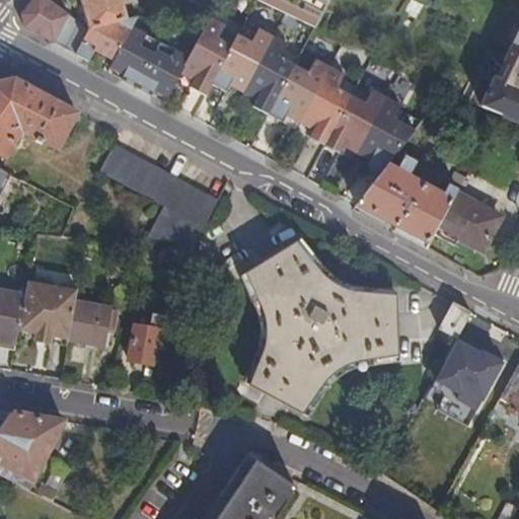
[(33,0),(25,11),(27,25),(45,34),(49,28),(58,34),(55,40),(90,59),(96,49),(116,59),(112,65),(126,73),(124,76),(154,93),(156,89),(170,96),(183,72),(196,79),(192,85),(200,89),(225,41),(212,33),(219,20),(204,13),(182,52),(135,26),(141,15),(130,16),(91,27),(54,0),(33,0)]
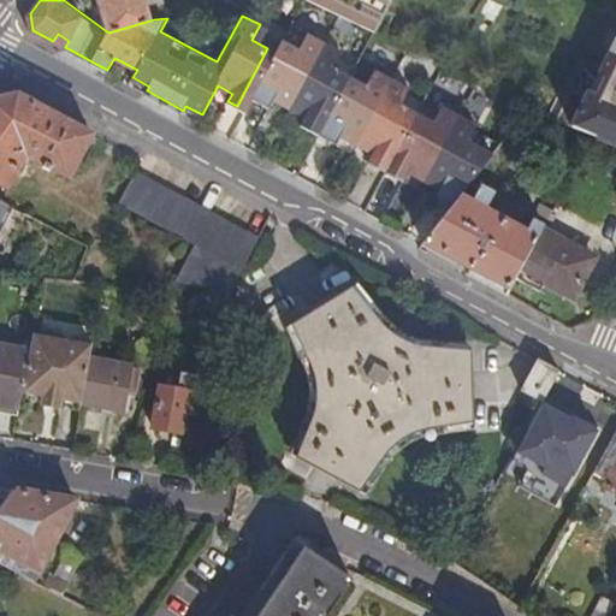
[(100,0),(108,33),(154,19),(148,0),(100,0)]
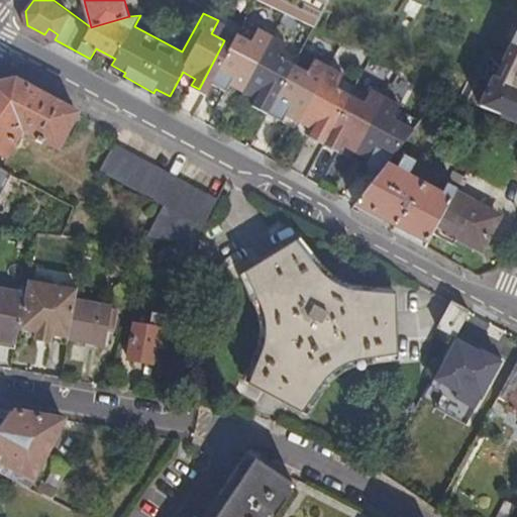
[(216,0),(191,0),(212,8),(216,0)]
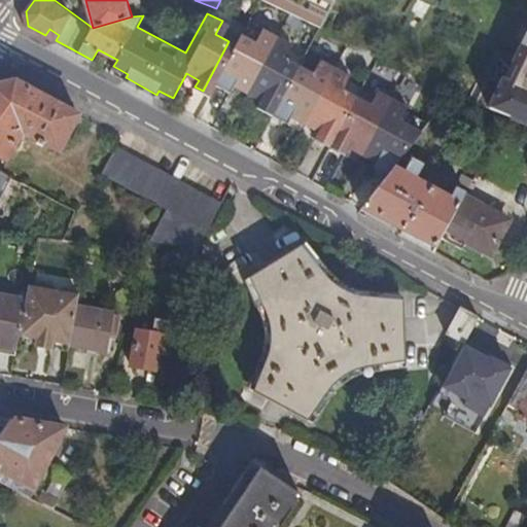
[(526,0),(264,0),(325,30),(339,0),(526,0),(526,10),(486,101),(526,119),(526,0)]
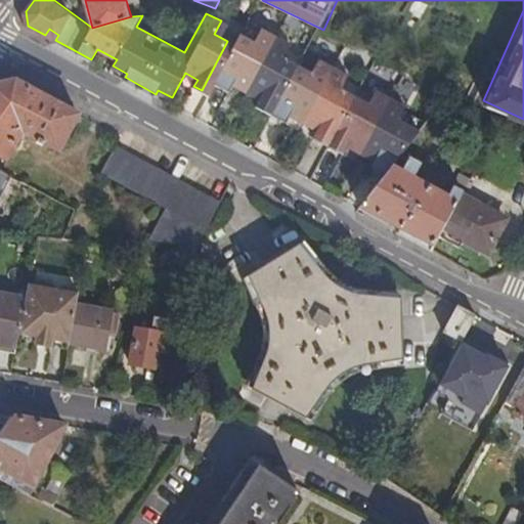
[(274,115),(305,58),(293,51),(300,38),(270,22),(263,36),(252,30),(249,37),(234,30),(227,41),(202,90),(210,94),(216,83),(231,91),(234,84),(262,99),(258,106),(274,115)]
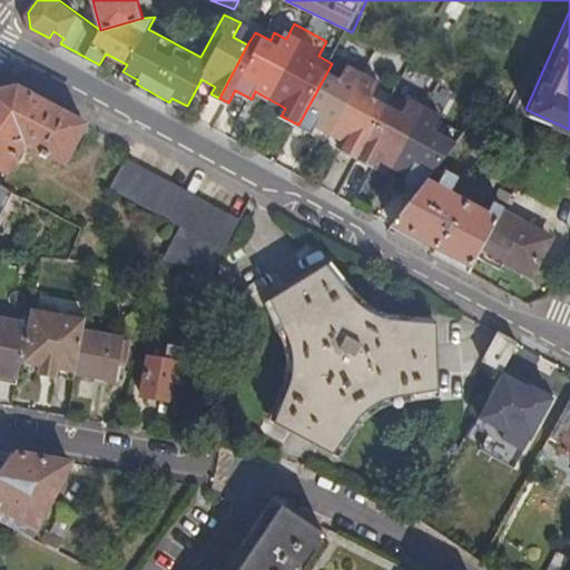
[(366,161),(405,102),(381,89),(389,74),(356,57),(349,72),(332,64),(298,125),(314,133),(318,126),(349,141),(344,149),(366,161)]
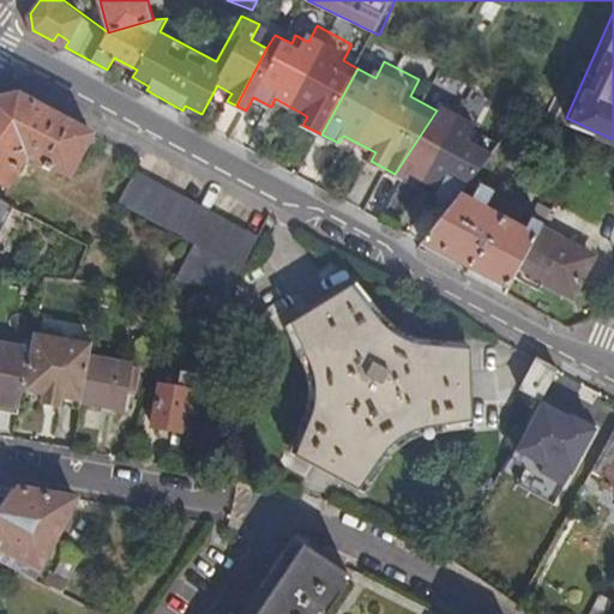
[(0,179),(8,185),(25,156),(35,152),(49,161),(47,164),(52,167),(54,164),(71,174),(94,132),(22,92),(0,97),(0,179)]
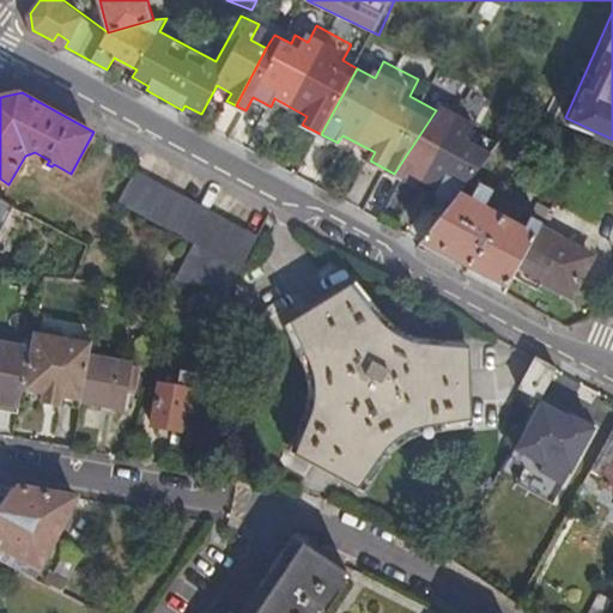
[(453,205),(463,193),(501,145),(477,132),(485,116),(450,97),(441,114),(436,110),(394,174),(405,180),(410,171),(442,189),(437,196),(453,205)]
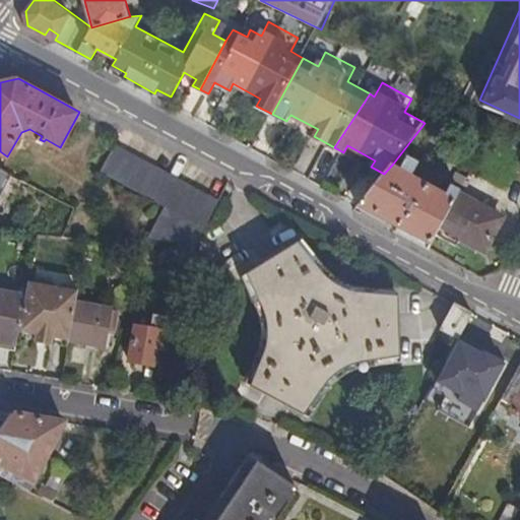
[(198,245),(222,199),(118,144),(104,171),(168,205),(151,237),(198,245)]
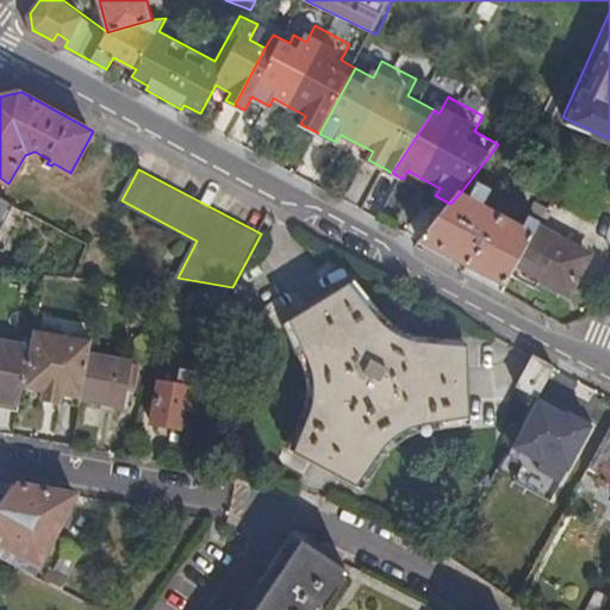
[(423,240),(508,285),(514,275),(541,226),(543,222),(530,216),(524,226),(503,216),(503,213),(497,210),(505,195),(480,182),(472,197),(461,192),(450,204),(423,240)]
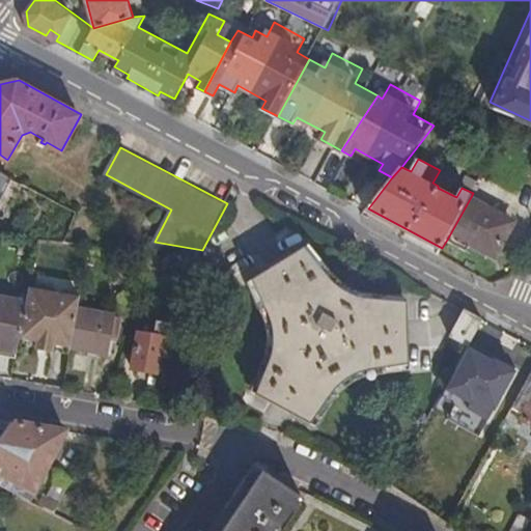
[(0,202),(14,176),(0,169),(0,202)]
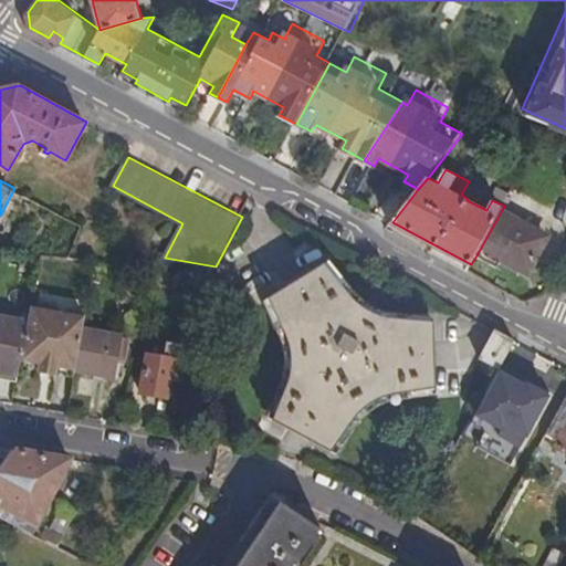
[(502,210),(477,255),(498,266),(503,258),(528,272),(548,237),(502,210)]
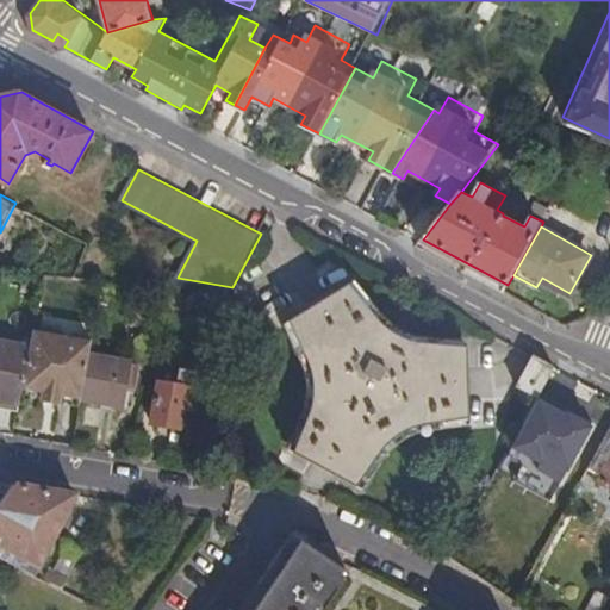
[(349,284),(287,321),(302,344),(309,365),(312,385),(310,409),(293,453),(358,487),(387,446),(404,435),(423,428),(472,422),(471,352),(430,347),(412,342),(394,334),(380,323),(349,284)]
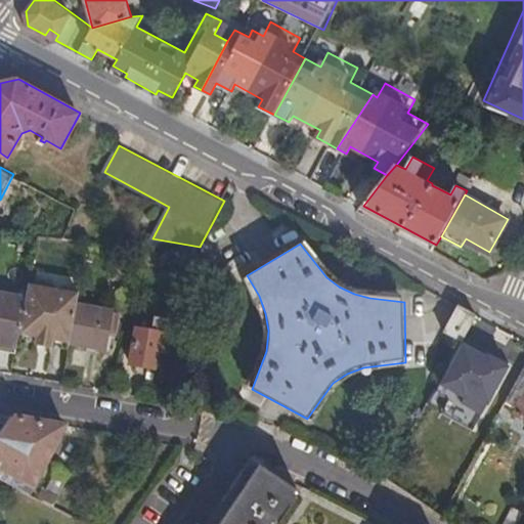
[(171,263),(173,253),(151,250),(149,260),(171,263)]
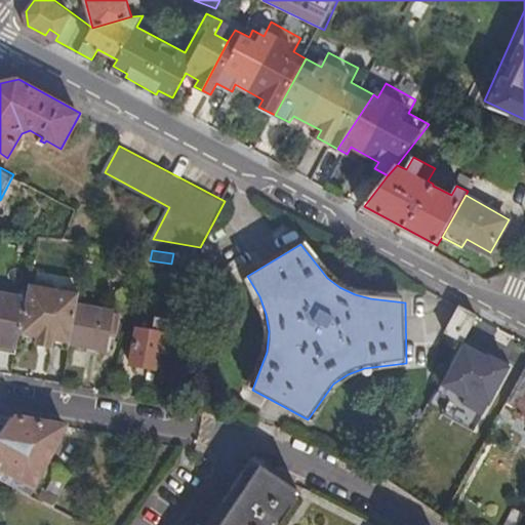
[(30,281),(27,298),(21,332),(72,341),(78,306),(80,290),(30,281)]
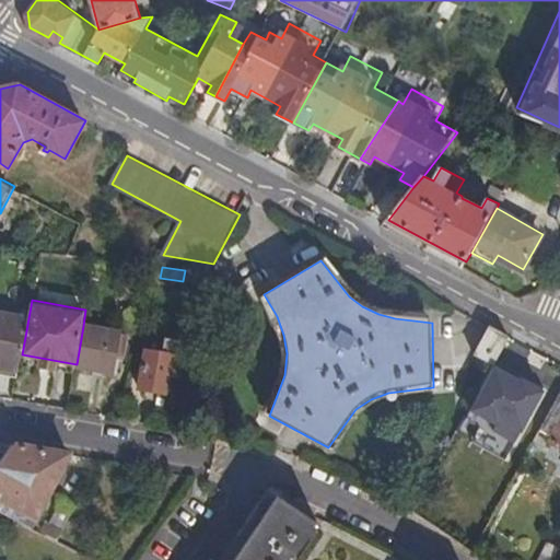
[(22,354),(28,318),(0,313),(0,364),(20,369),(22,354)]
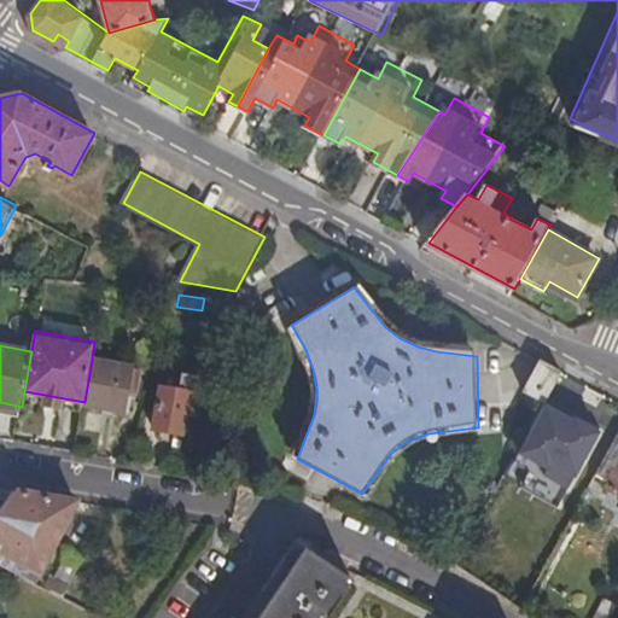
[(135,367),(92,360),(85,402),(128,409),(135,367)]
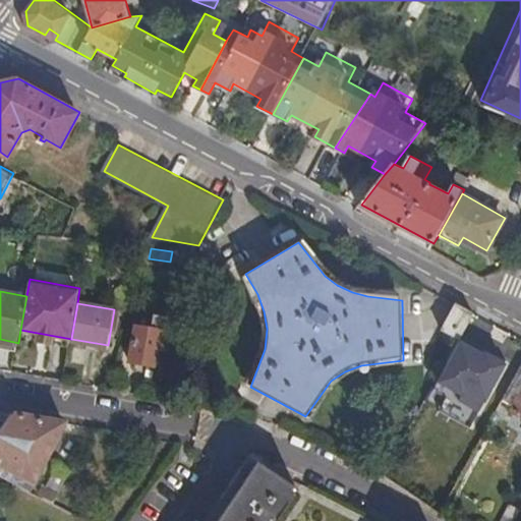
[(462,336),(474,313),(459,304),(446,328),(462,336)]
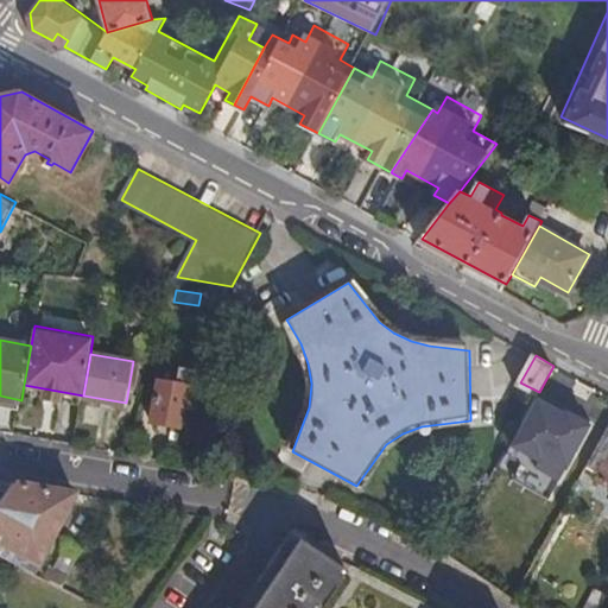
[(184,423),(197,425),(203,397),(189,393),(190,385),(162,379),(154,419),(183,425),(184,423)]
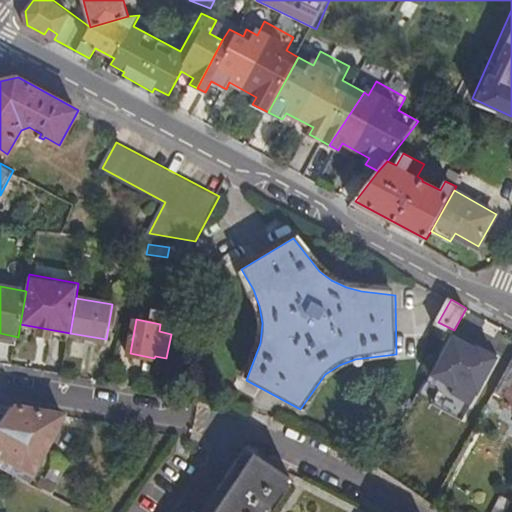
[(0,341),(16,344),(18,337),(0,333),(0,341)]
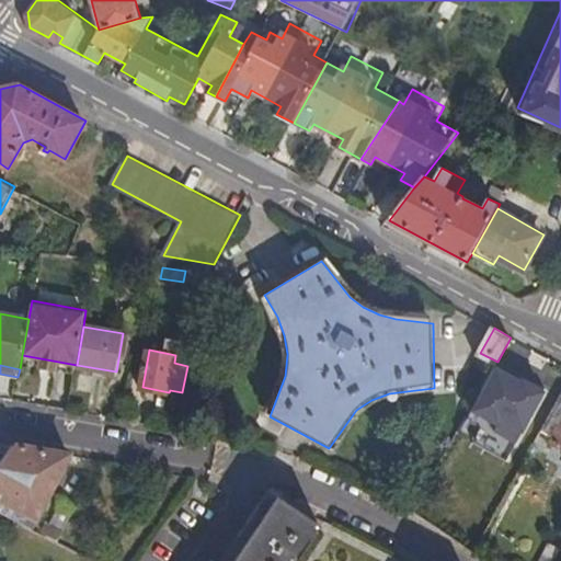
[(485,384),(464,423),(488,436),(491,432),(516,445),(535,410),(485,384)]
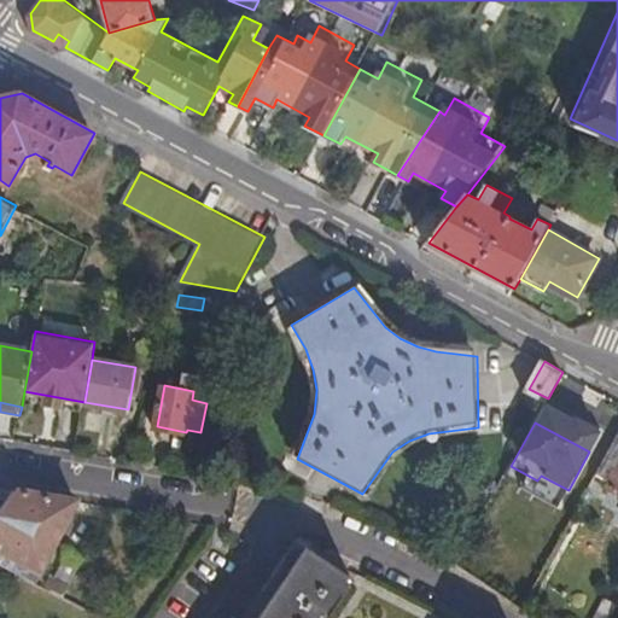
[(0,560),(38,579),(79,499),(18,488),(0,512),(0,560)]
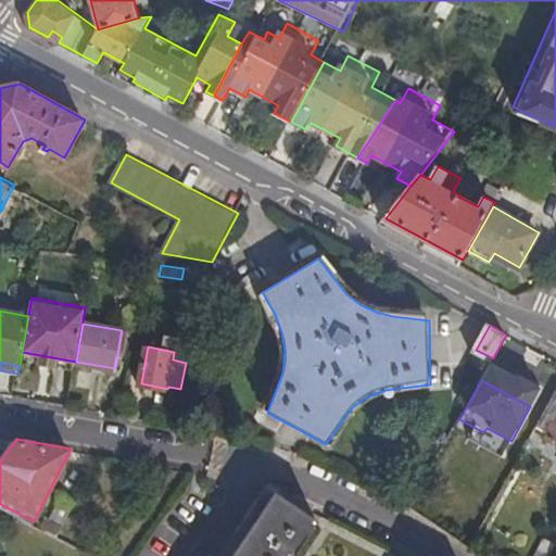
[(295,555),(319,521),(278,492),(234,555),(295,555)]
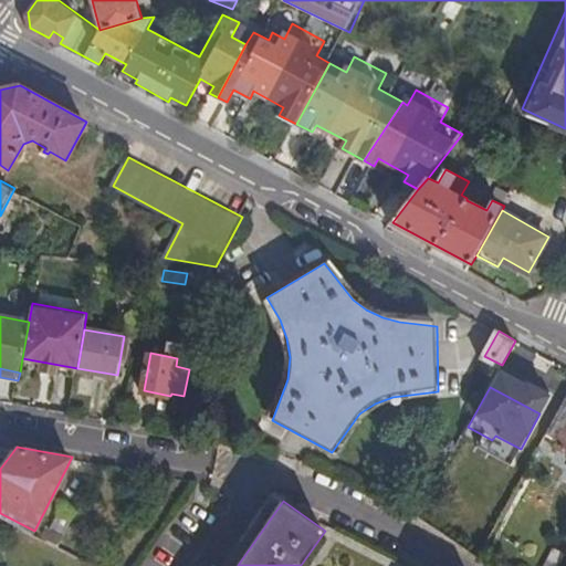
[(48,538),(60,545),(79,509),(66,503),(48,538)]
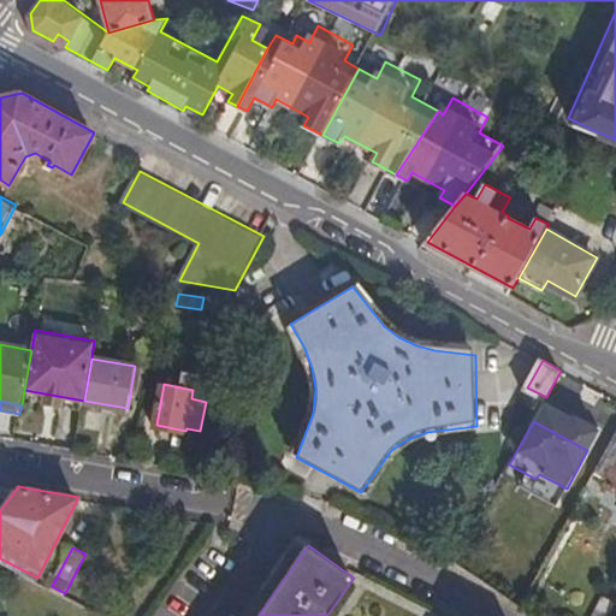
[(597,615),(609,615),(615,603),(615,599),(609,597),(597,615)]
